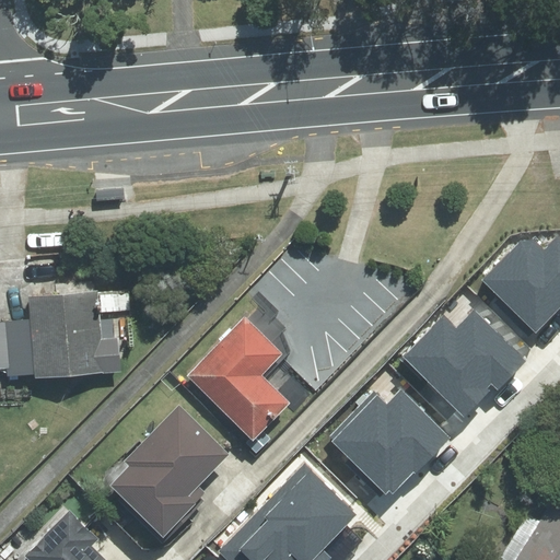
[(528,234),(482,279),(536,331),(559,306),(559,235),(559,234),(545,249),(528,234)]
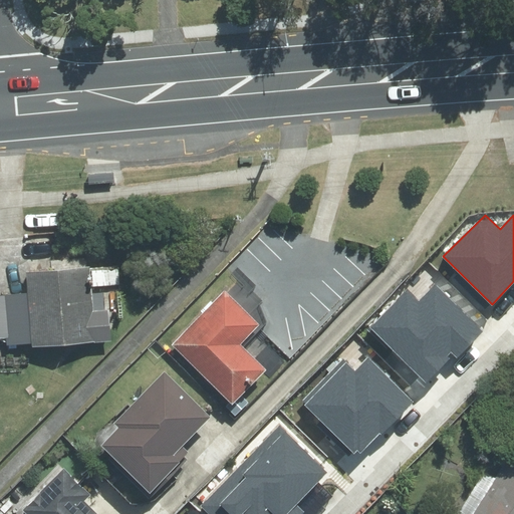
[(85,269),(21,273),(22,293),(26,344),(26,347),(106,342),(103,309),(87,310),(85,269)]
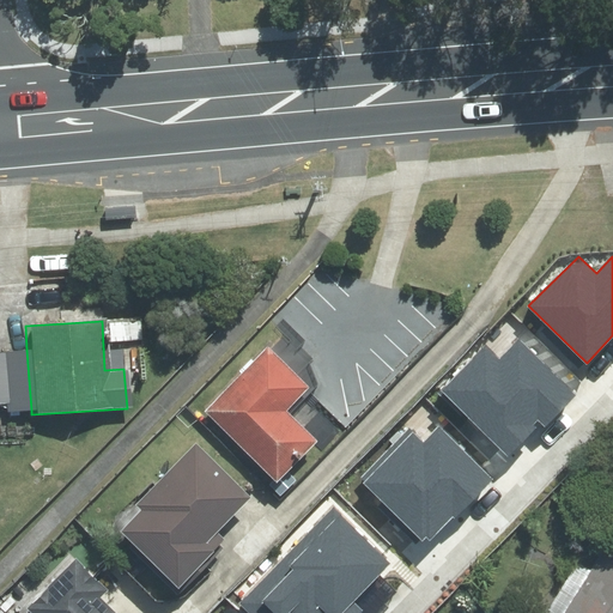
[(486,344),(439,390),(508,456),(536,428),(534,425),(538,422),(545,428),(576,395),(519,339),(501,357),(486,344)]
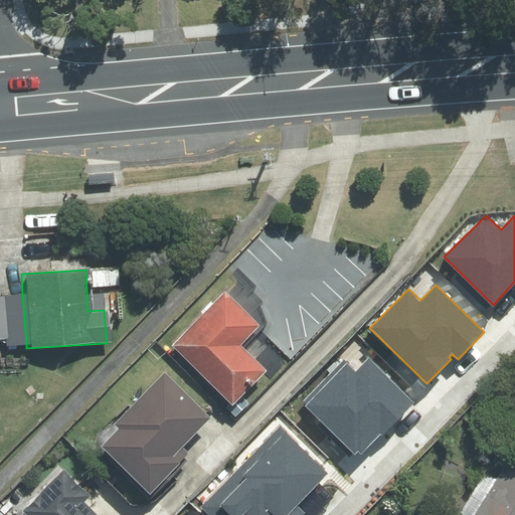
[(219,293),(166,347),(226,405),(259,372),(232,346),(252,326),(219,293)]
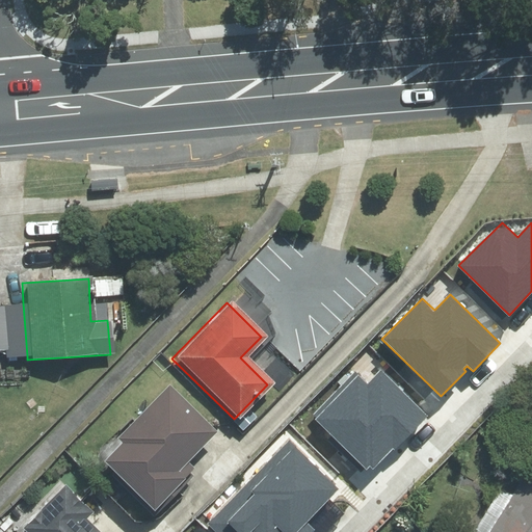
[(0,351),(1,358),(27,356),(23,303),(1,306),(4,351),(0,351)]
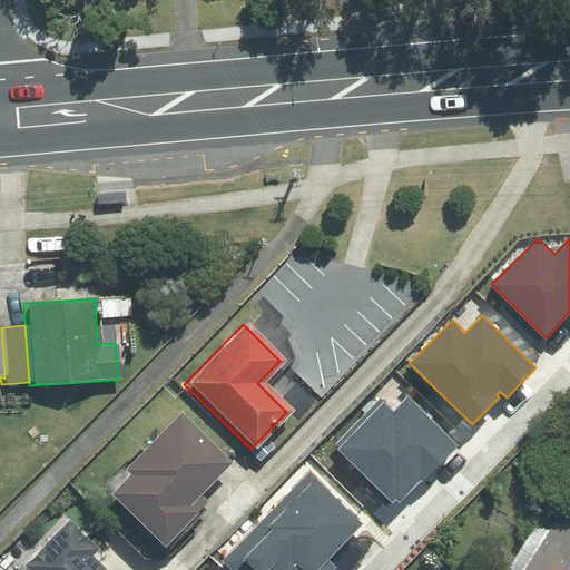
[(340,448),(337,450),(393,503),(396,500),(400,503),(421,482),(422,483),(459,445),(409,396),(394,411),(381,397),(336,443),(340,448)]
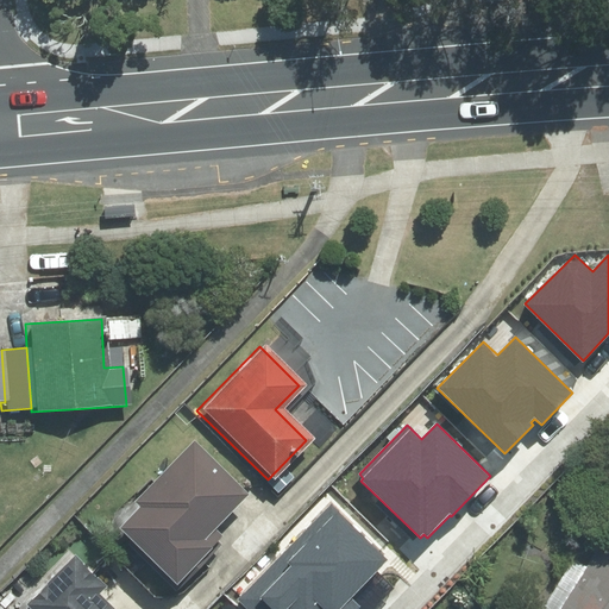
[(131,508),(107,531),(163,586),(213,537),(206,528),(219,515),(239,495),(187,443),(125,503),(131,508)]
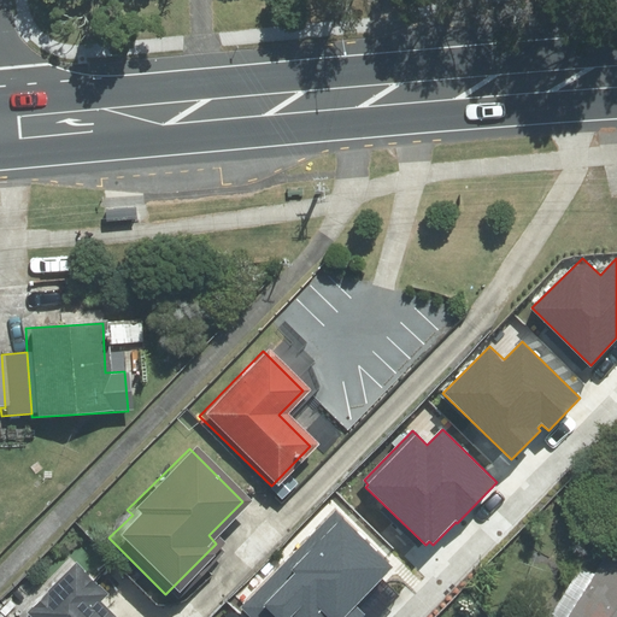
[(336,510),(240,607),(248,616),(362,616),(365,615),(357,606),(395,566),(336,510)]
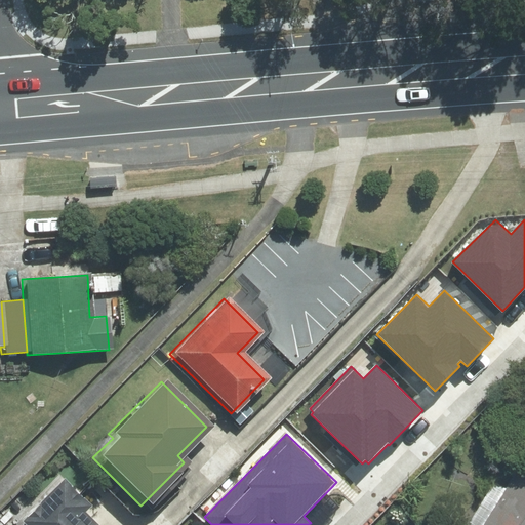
[(524,524),(524,472),(517,467),(478,524),(524,524)]
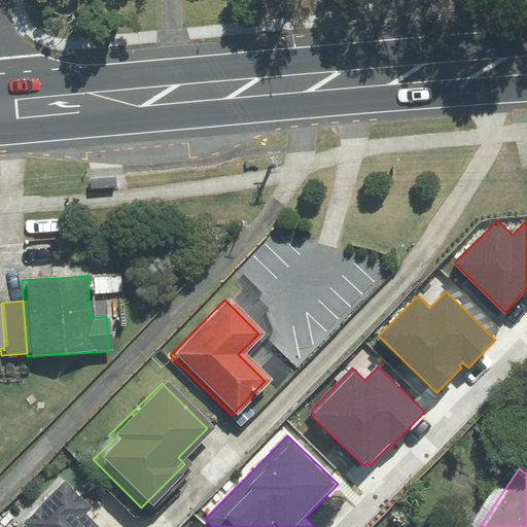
[(55,484),(15,524),(19,526),(88,526),(75,515),(80,508),(55,484)]
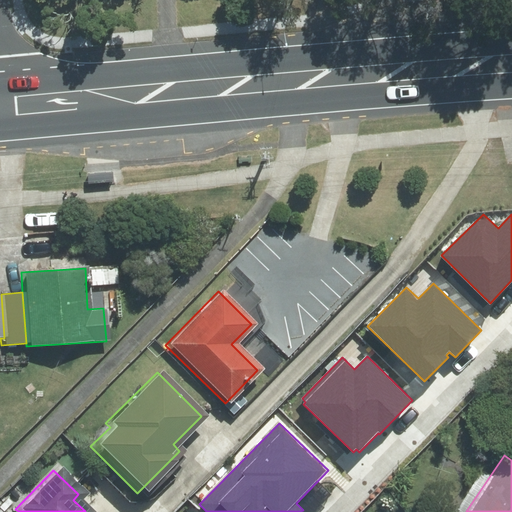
All buildings are outlined.
